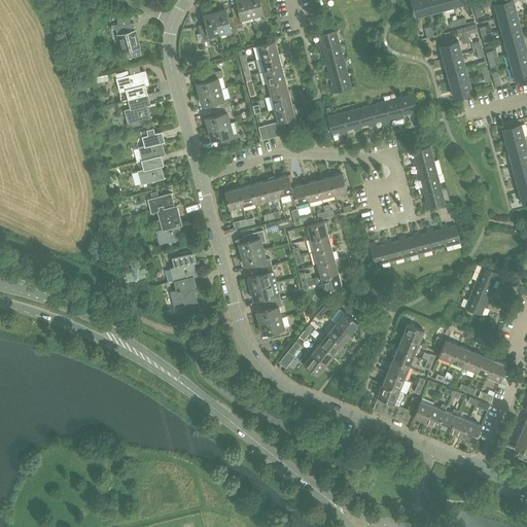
[(236,0),(238,6),(232,8),(234,16),(236,26),(243,24),(242,20),(252,16),(247,0),(236,0)]
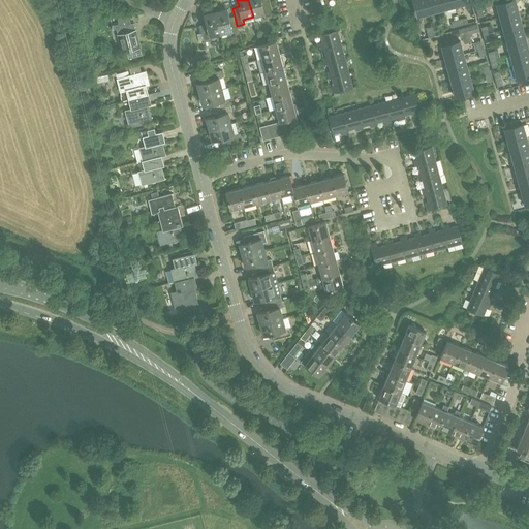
[(260,0),(248,0),(253,17),(263,14),(265,18),(272,17),(267,0),(261,0),(260,0)]
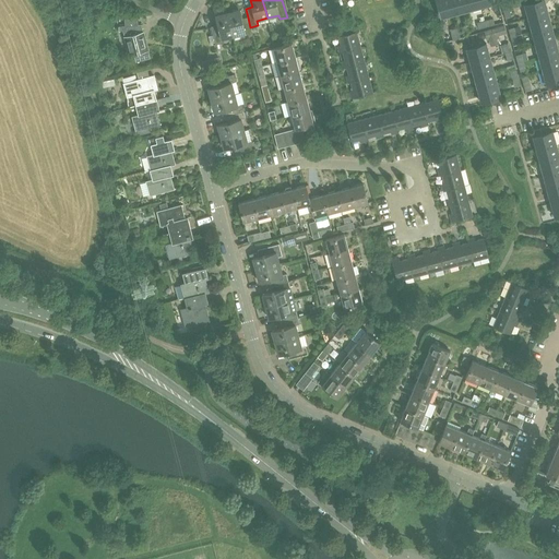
[(454,13),(450,0),(436,0),(440,18),(454,13)]
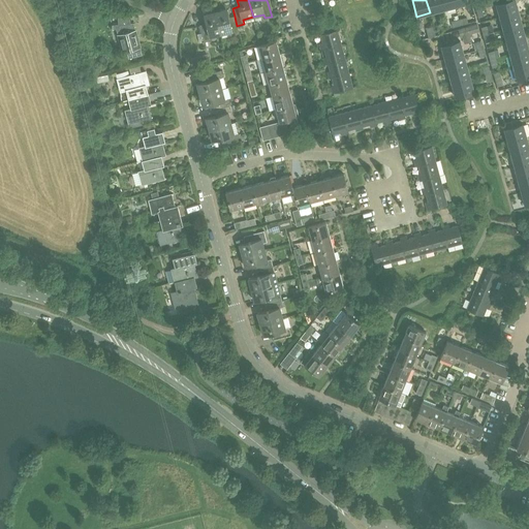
[(439,0),(426,0),(430,12),(442,9),(439,0)]
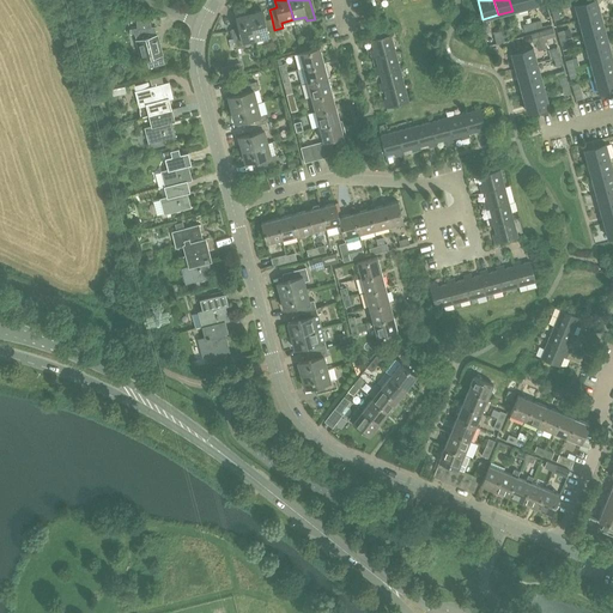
[(526,0),(509,0),(513,11),(528,7),(526,0)]
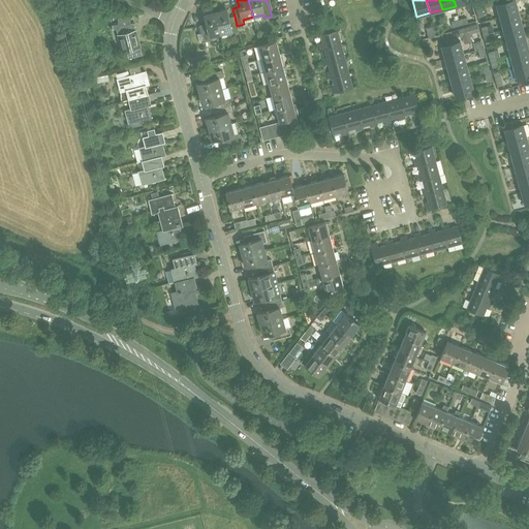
[(484,0),(474,3),(475,9),(481,7),(487,6),(493,4),(491,0),(484,0)]
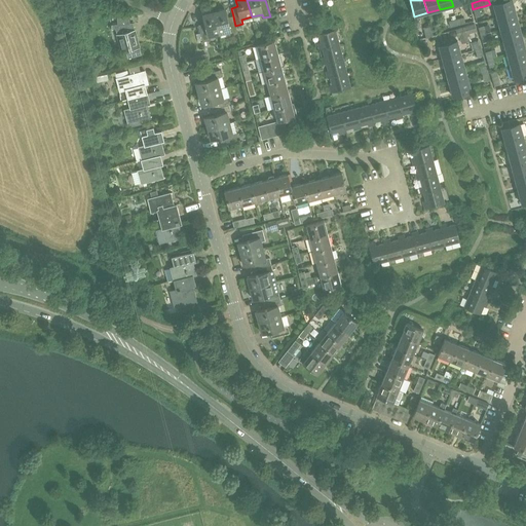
[(505,0),(500,2),(494,3),(497,16),(515,11),(512,0),(505,0)]
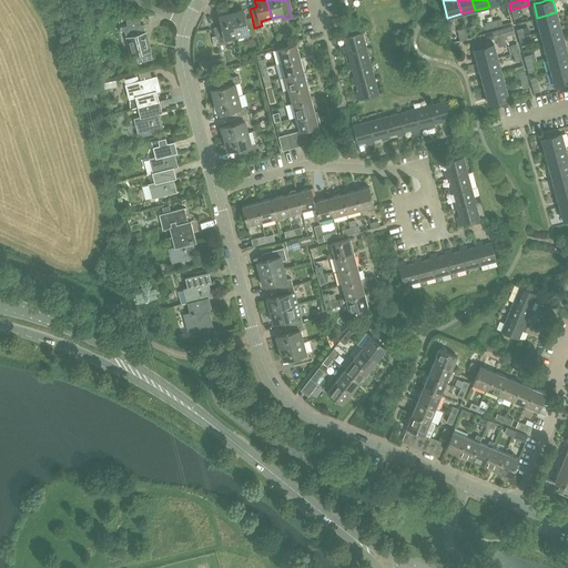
[(255,37),(254,28),(252,18),(245,19),(243,10),(232,13),(237,37),(249,33),(250,38),(255,37)]
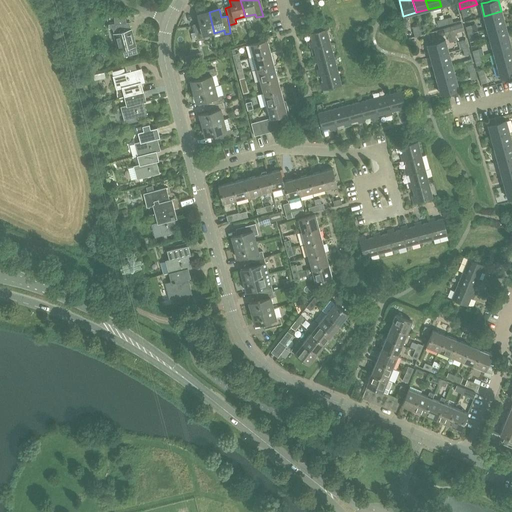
[(501,11),(484,16),(487,28),(504,23),(501,11)]
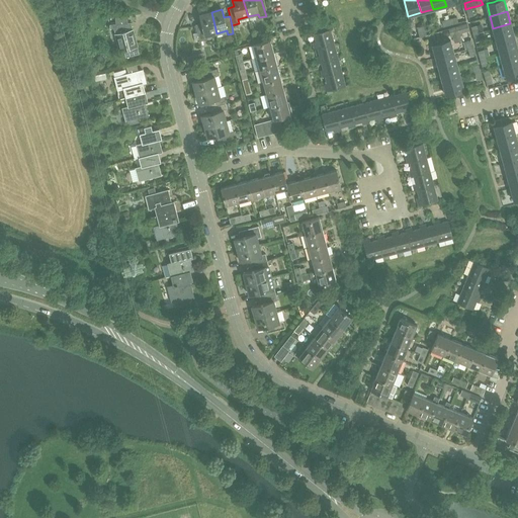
[(211,12),(199,15),(201,23),(195,25),(197,32),(199,41),(206,40),(205,36),(217,33),(211,12)]
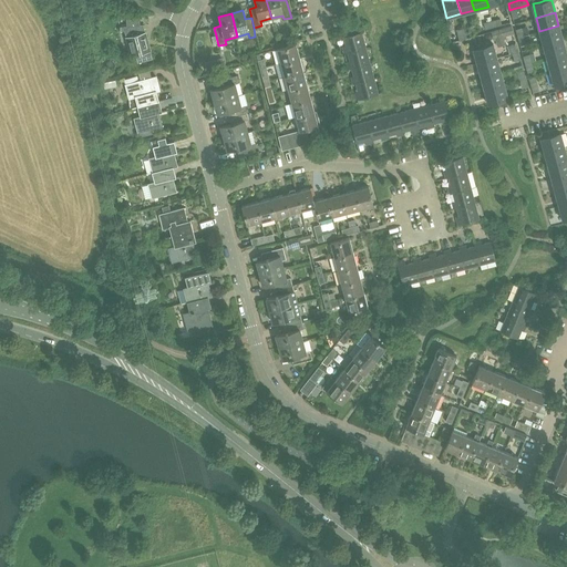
[(485,18),(486,22),(483,22),(485,29),(494,27),(492,20),(491,16),(485,18)]
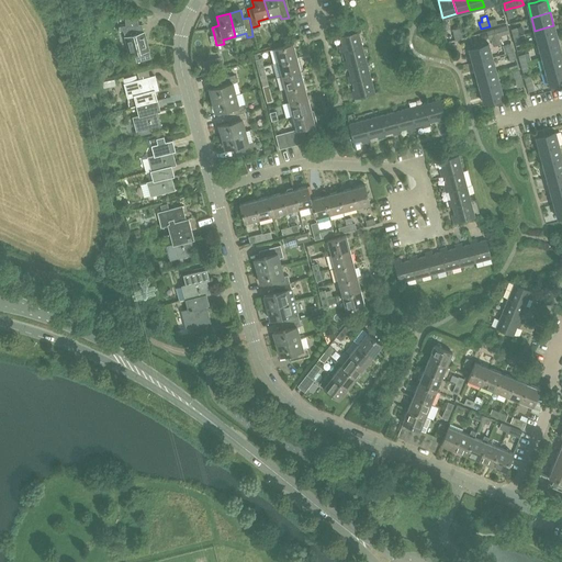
[(125,18),(125,26),(120,27),(120,32),(123,31),(131,56),(135,55),(137,63),(152,59),(143,25),(138,26),(138,17),(125,18)]
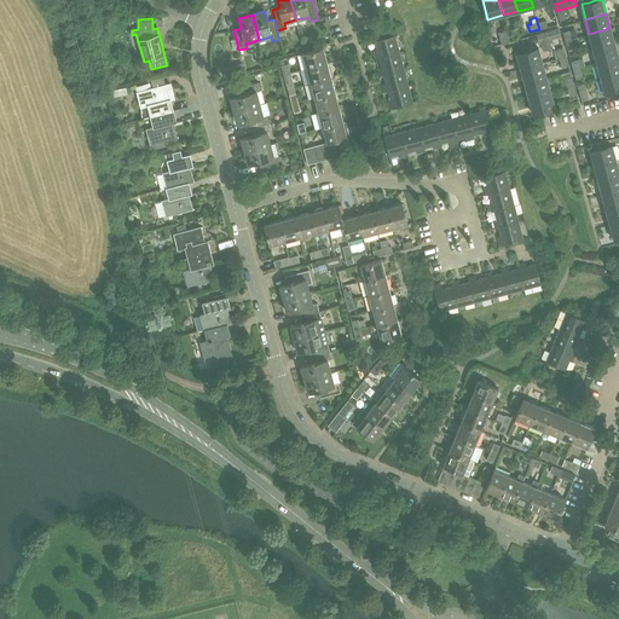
[(539,42),(560,36),(557,28),(537,33),(539,42)]
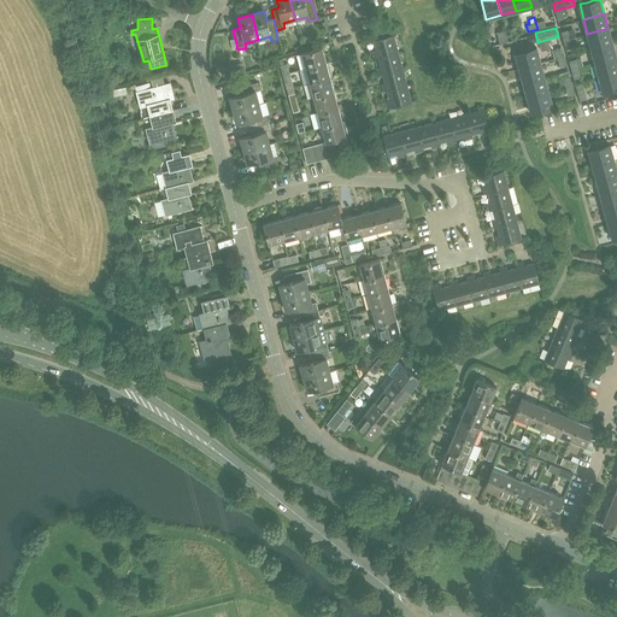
[(607,28),(587,34),(592,48),(612,43),(607,28)]
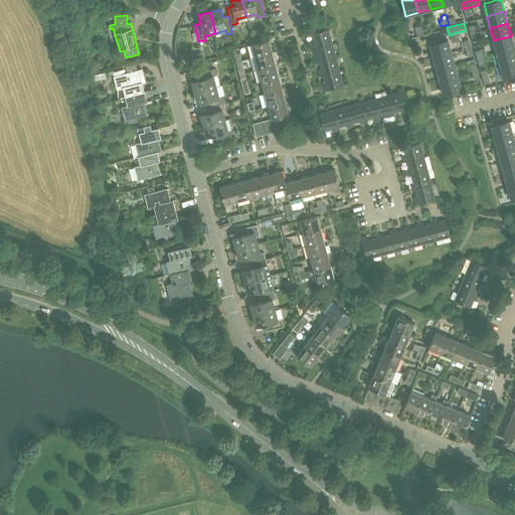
[(313,49),(316,48),(333,44),(329,29),(312,34),(314,42),(311,42),(313,49)]
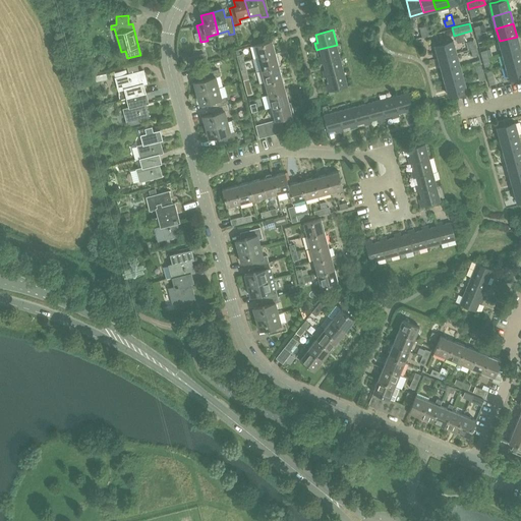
[(481,33),(475,34),(477,42),(483,40),(487,39),(486,32),(481,33)]
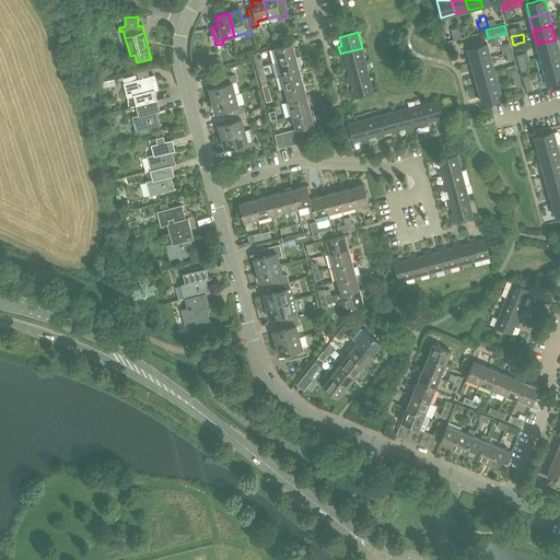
[(556,39),(537,44),(540,58),(559,53),(556,39)]
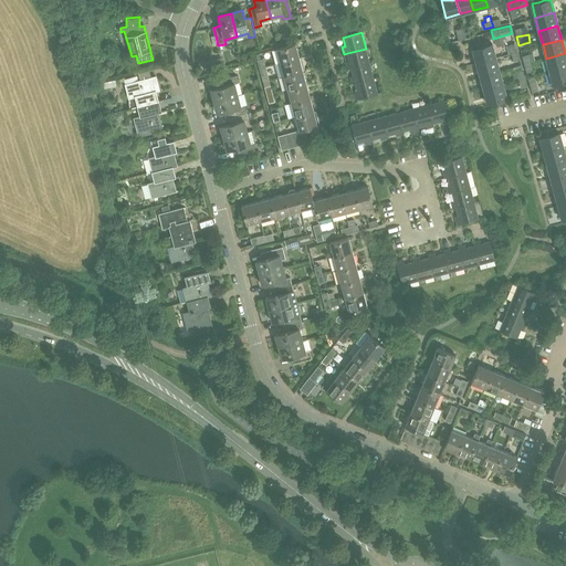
[(509,44),(511,53),(517,51),(515,43),(509,44)]
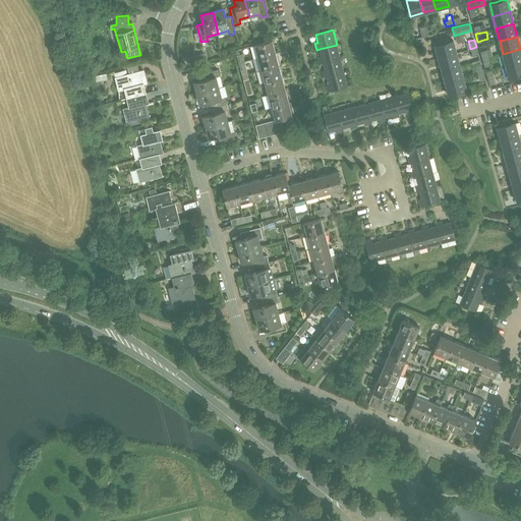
[(250,46),(253,59),(276,53),(272,41),(254,45),(250,46)]
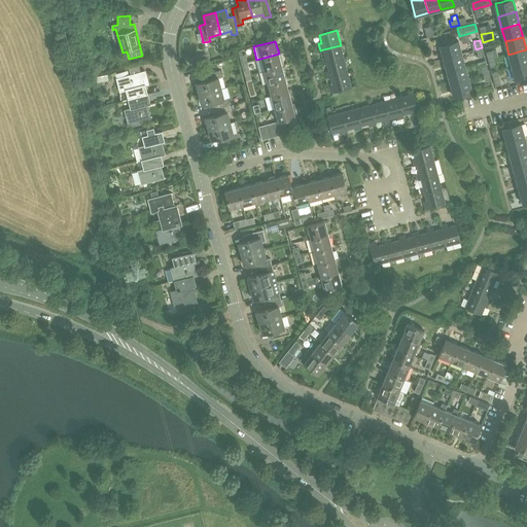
[(441,45),(444,59),(461,54),(458,41),(441,45)]
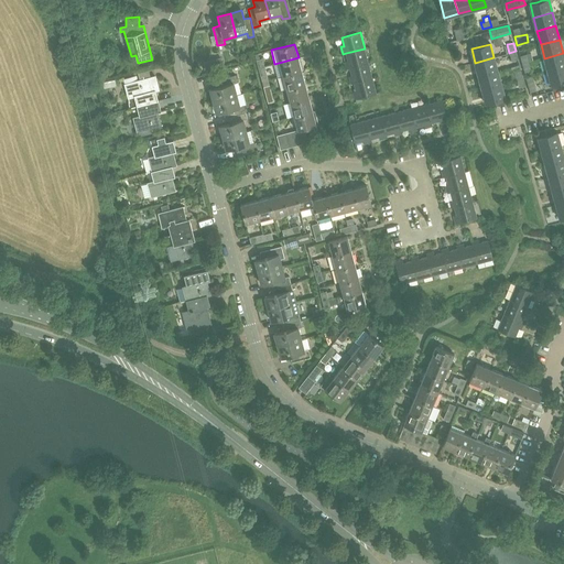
[(365,49),(346,53),(348,62),(345,62),(347,69),(349,68),(368,63),(365,49)]
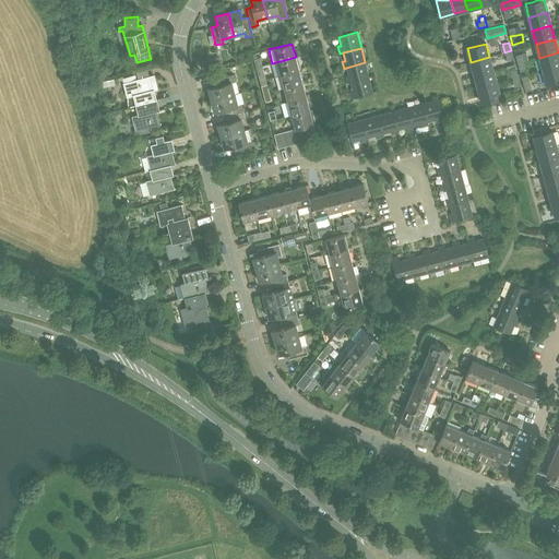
[(511,50),(504,52),(507,60),(513,59),(511,50)]
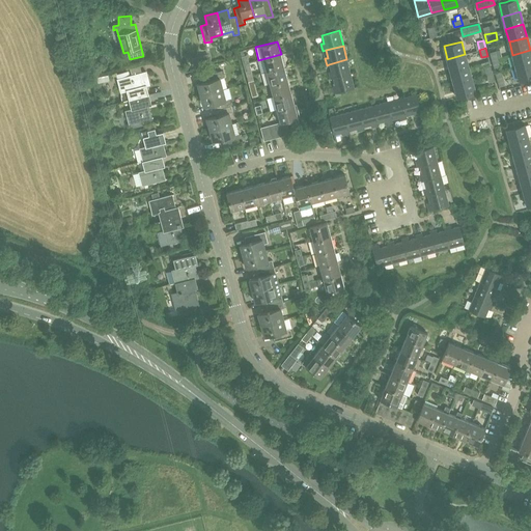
[(530,53),(530,50),(512,55),(516,67),(530,62),(530,53)]
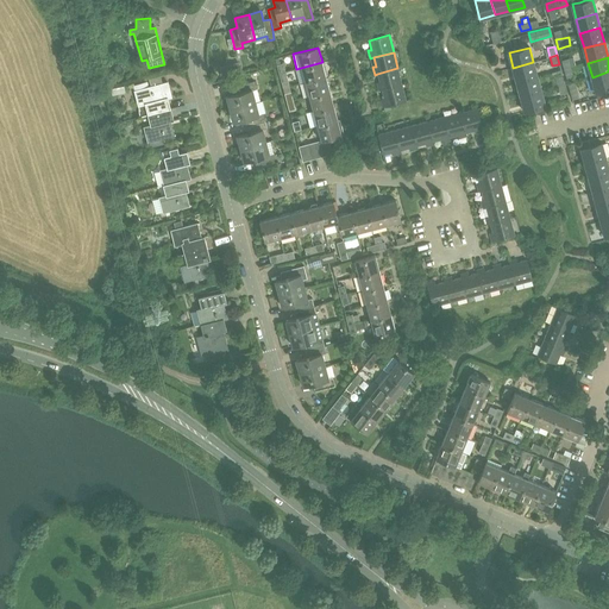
[(562,60),(564,69),(571,67),(570,66),(575,64),(573,58),(569,60),(569,58),(562,60)]
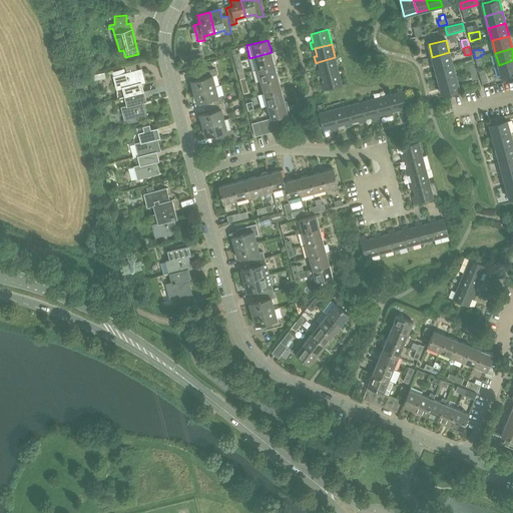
[(272,52),(249,58),(252,70),(258,68),(258,69),(275,64),(272,52)]
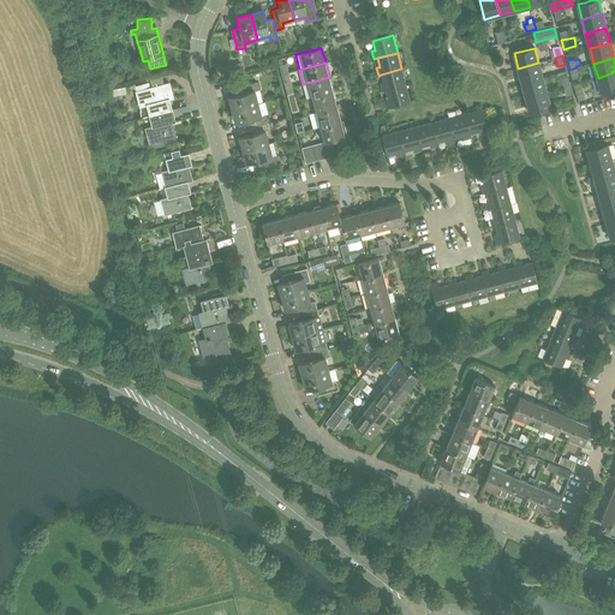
[(538,63),(518,69),(523,83),(543,77),(538,63)]
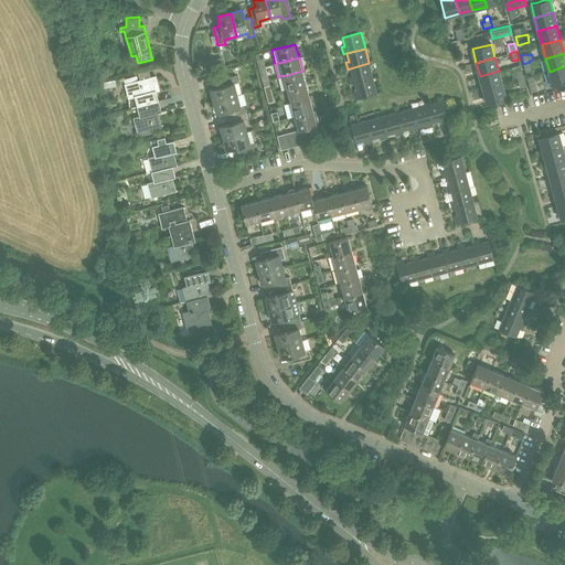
[(369,63),(350,68),(352,76),(350,77),(351,84),(354,83),(373,78),(369,63)]
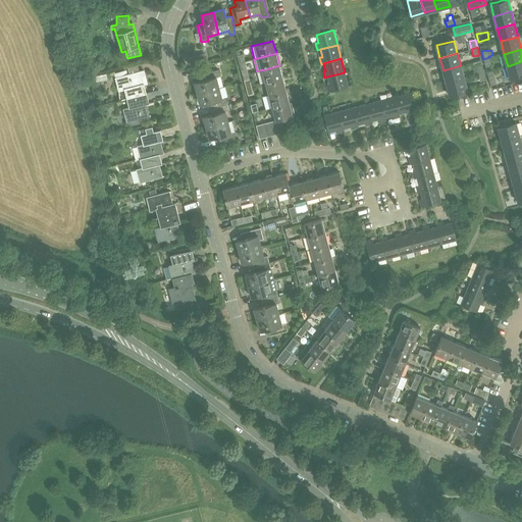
[(245,61),(239,63),(243,75),(248,73),(245,61)]
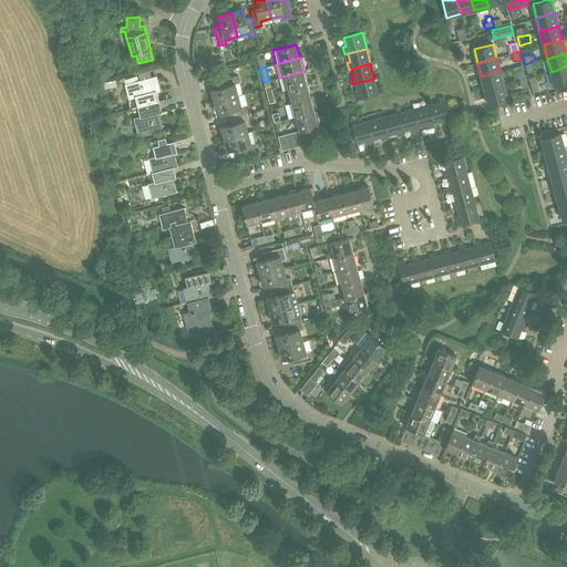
[(566,66),(552,72),(555,85),(566,82),(566,66)]
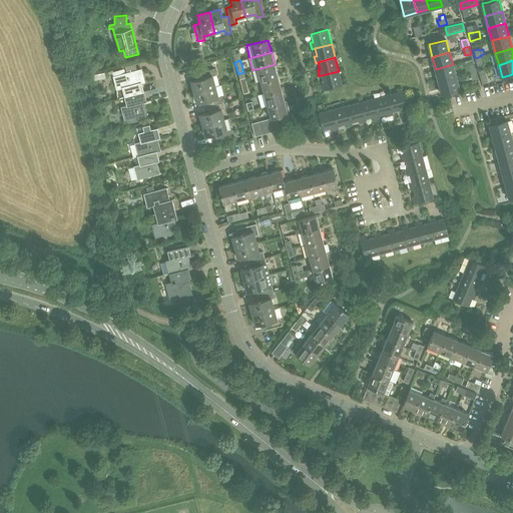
[(468,65),(470,73),(476,71),(474,63),(468,65)]
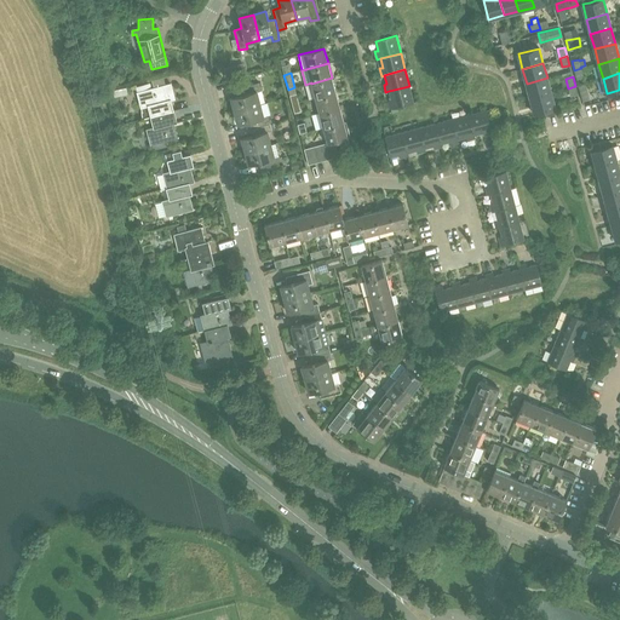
[(332,78),(311,84),(315,98),(336,92),(332,78)]
